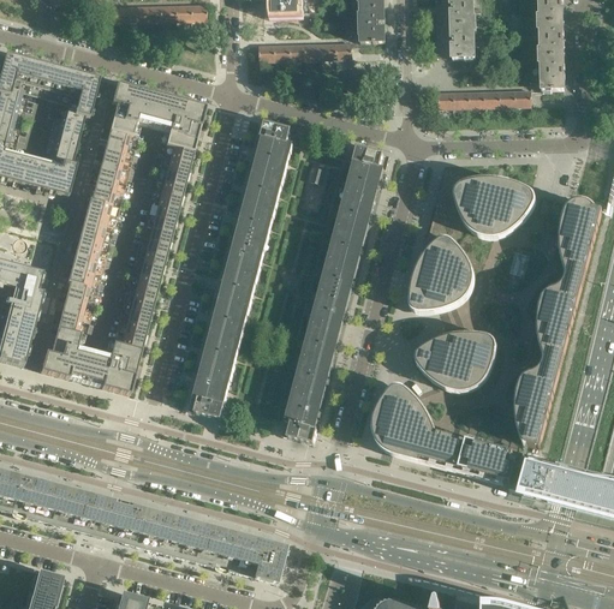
[(299,10),(298,0),(275,0),(275,11),(299,10)]
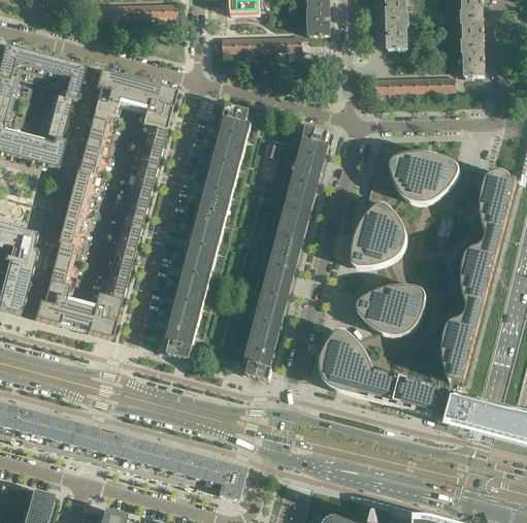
[(408,12),(408,4),(408,0),(389,0),(389,2),(390,2),(390,6),(389,6),(389,19),(408,19),(408,12)]
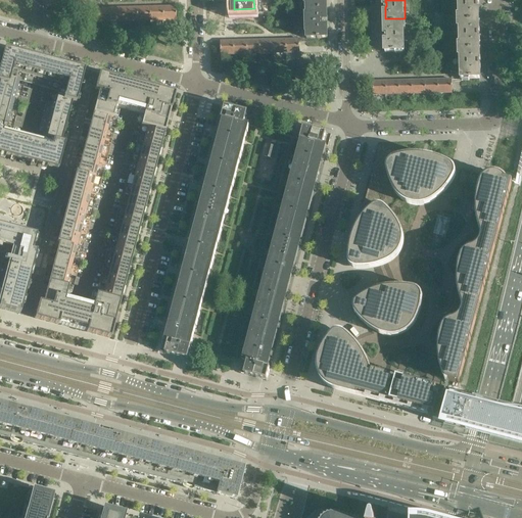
[(477,4),(477,0),(459,0),(460,10),(461,16),(479,16),(479,4),(477,4)]
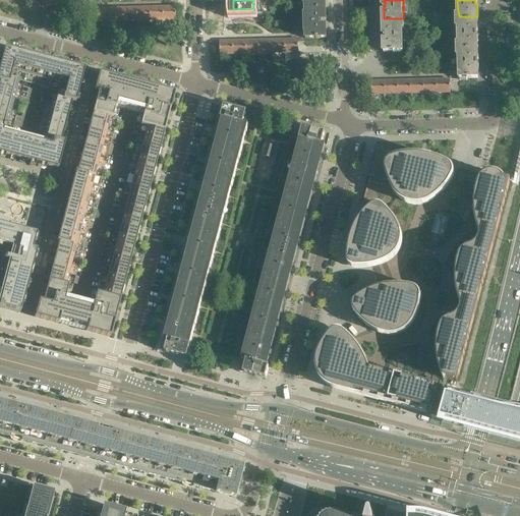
[(150,16),(150,2),(136,3),(136,16),(150,16)]
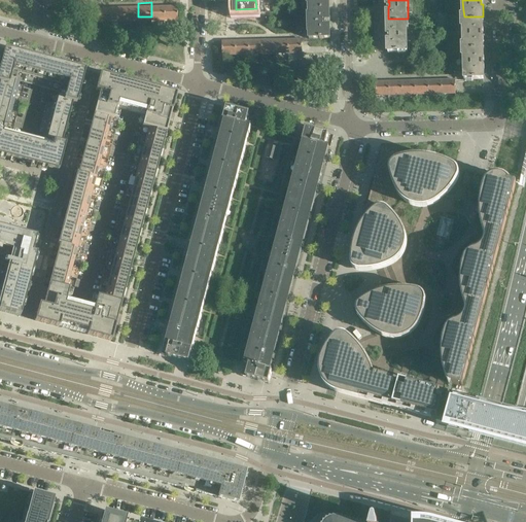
[(165,15),(165,2),(151,2),(151,16),(165,15)]
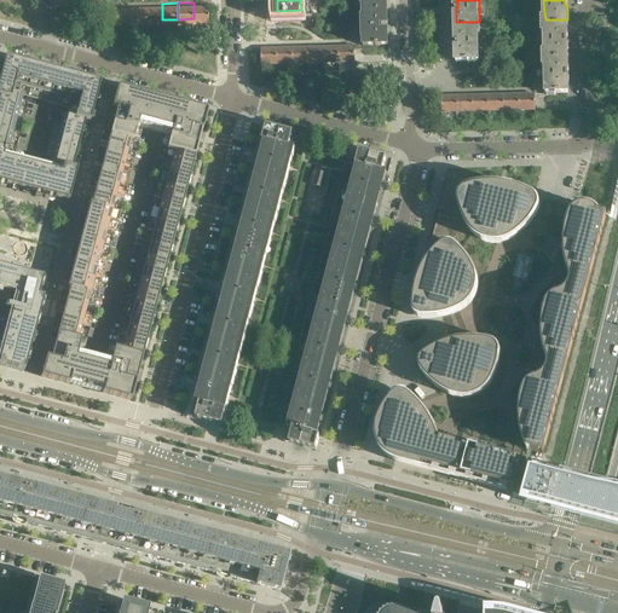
[(209,18),(209,3),(194,3),(194,18),(209,18)]
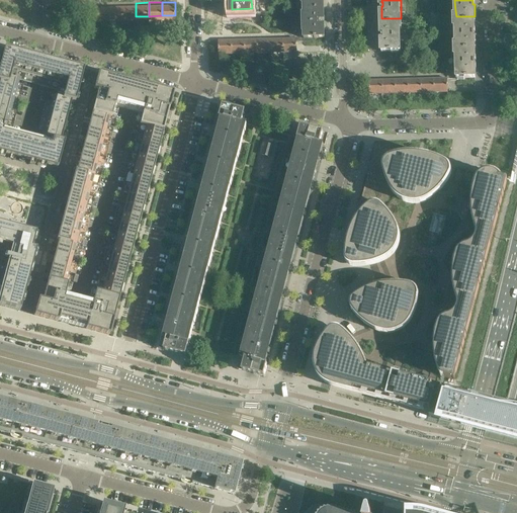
[(110,17),(110,3),(96,4),(97,17),(110,17)]
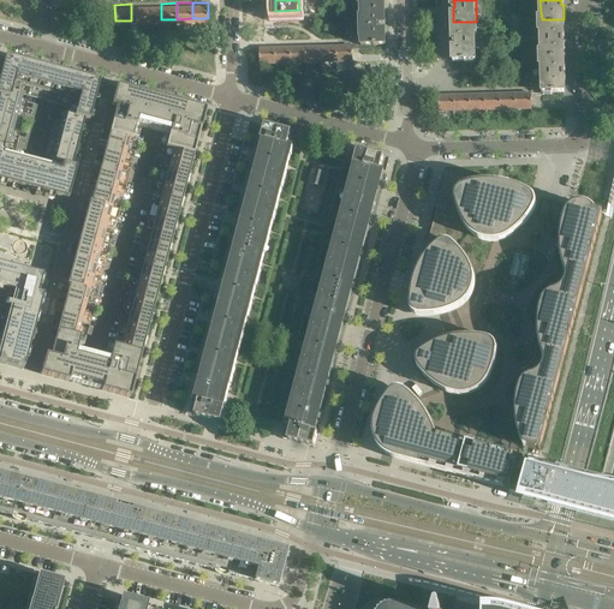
[(147,19),(145,4),(131,4),(131,21),(147,19)]
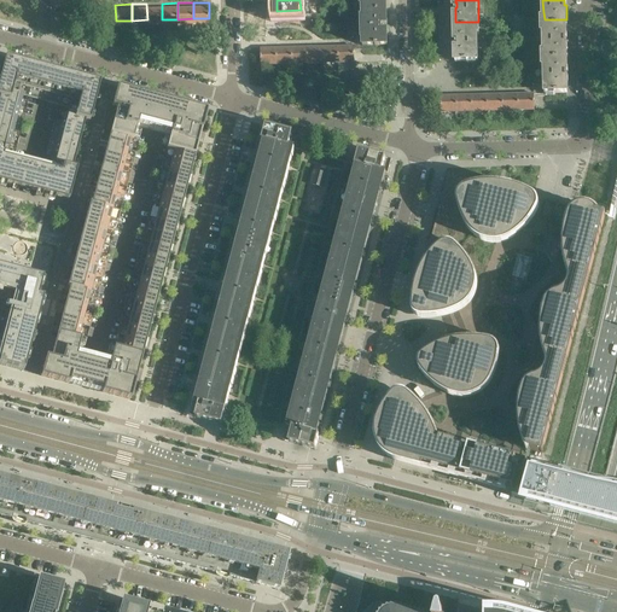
[(162,19),(162,4),(146,4),(147,19),(162,19)]
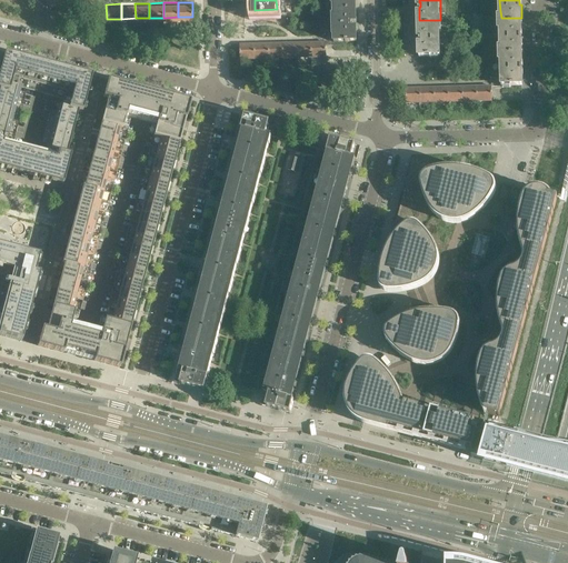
[(355,23),(355,18),(357,18),(357,4),(335,6),(335,29),(335,37),(358,37),(357,23),(355,23)]
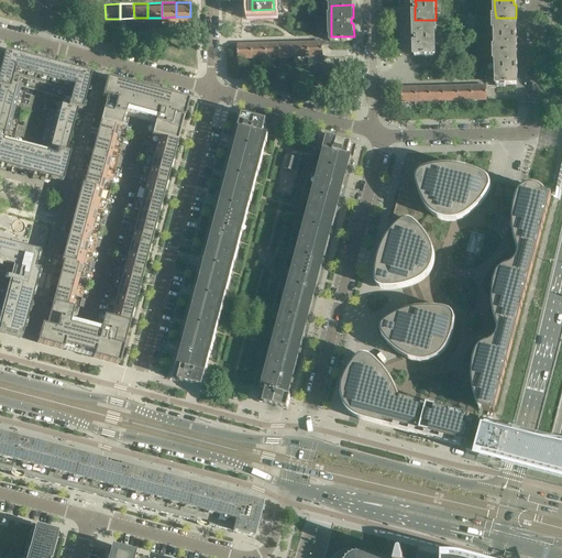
[(515,35),(515,30),(516,30),(516,18),(496,18),(496,24),(495,24),(496,42),(496,48),(517,48),(517,35),(515,35)]
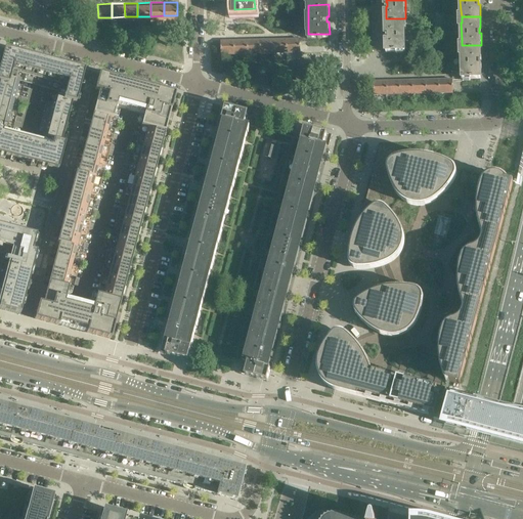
[(406,47),(405,33),(405,24),(405,18),(386,18),(386,31),(388,31),(388,35),(387,35),(387,48),(406,47)]
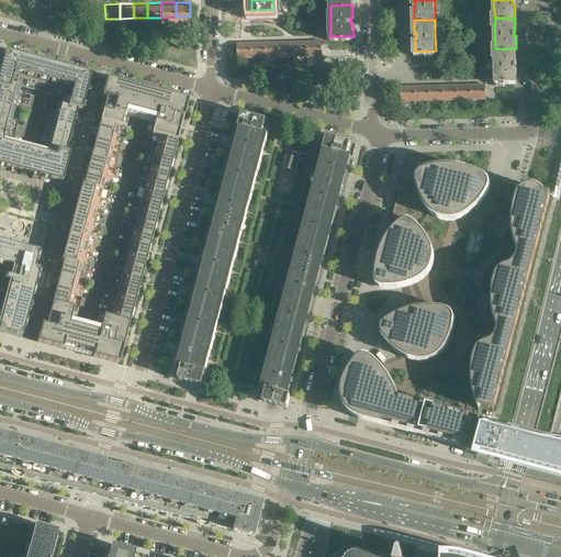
[(295,52),(294,37),(280,39),(281,53),(295,52)]
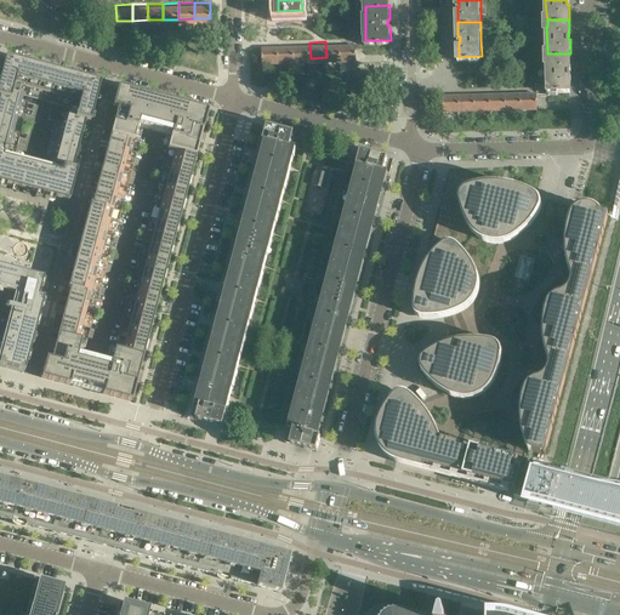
[(341,57),(341,41),(325,41),(326,57),(341,57)]
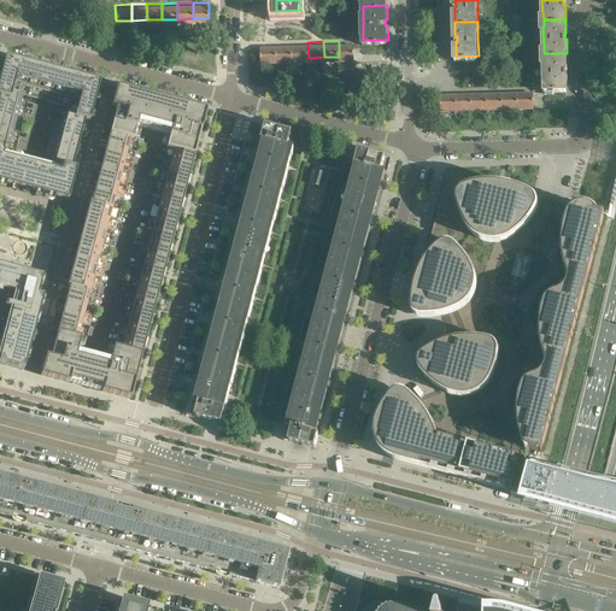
[(355,57),(355,41),(339,41),(339,57),(355,57)]
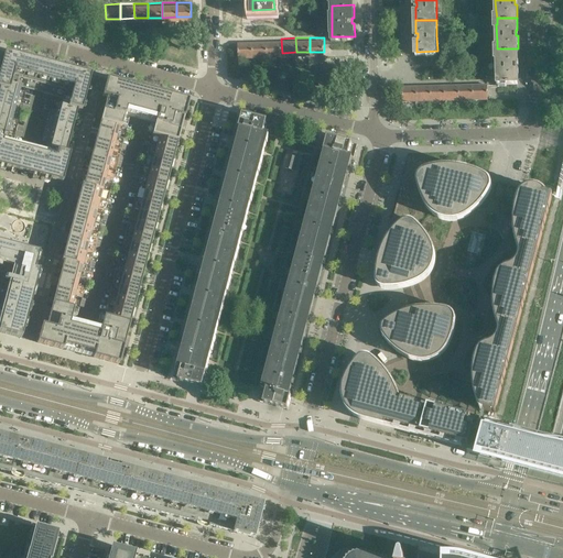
[(253,53),(253,39),(239,40),(239,54),(253,53)]
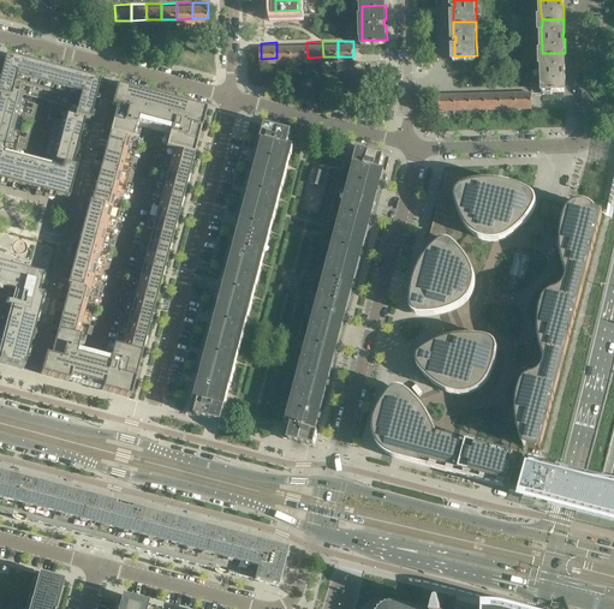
[(292,58),(292,42),(276,42),(276,58),(292,58)]
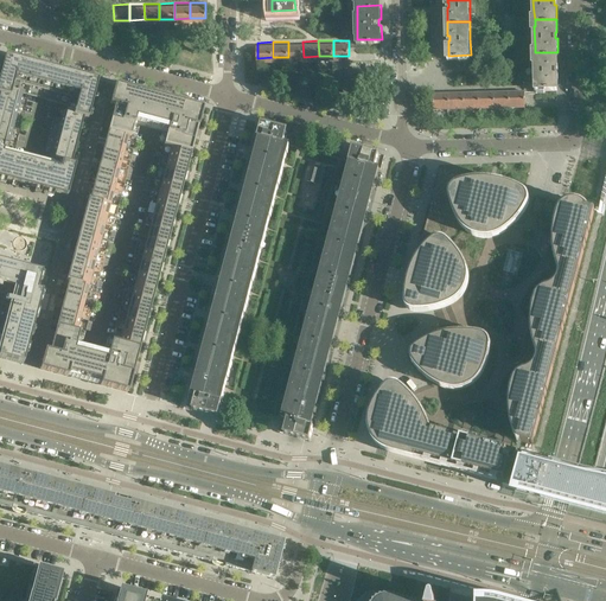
[(304,57),(303,42),(288,42),(288,57),(304,57)]
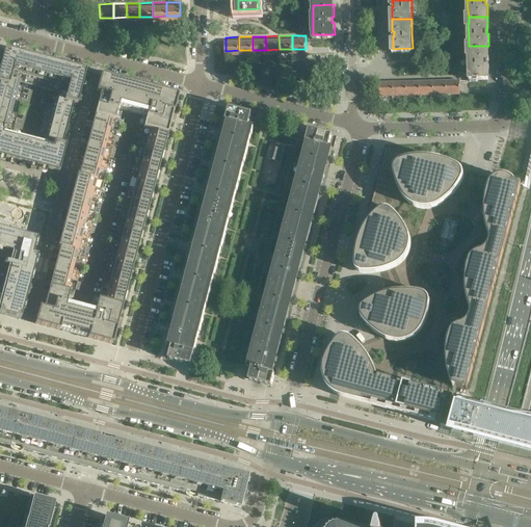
[(0,77),(19,82),(21,74),(35,78),(36,74),(45,76),(43,83),(60,88),(59,94),(74,98),(74,99),(78,100),(86,66),(5,44),(0,63),(0,77),(0,78),(0,77)]
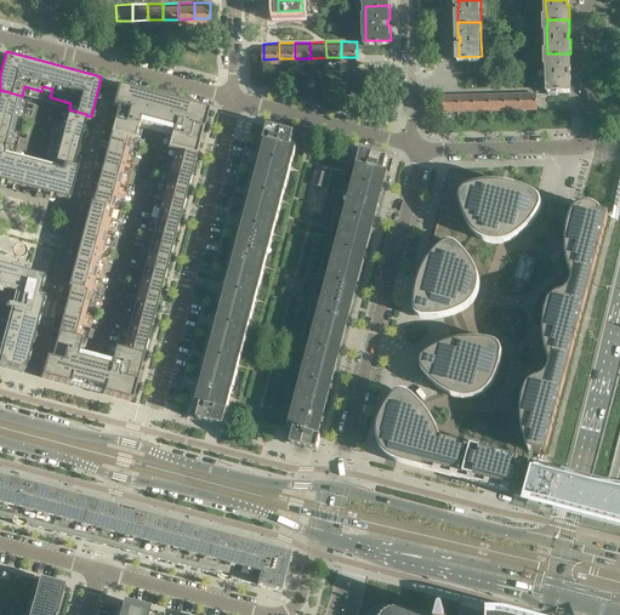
[(569,73),(569,67),(570,67),(570,53),(547,53),(547,61),(547,79),(549,89),(572,87),(570,73),(569,73)]
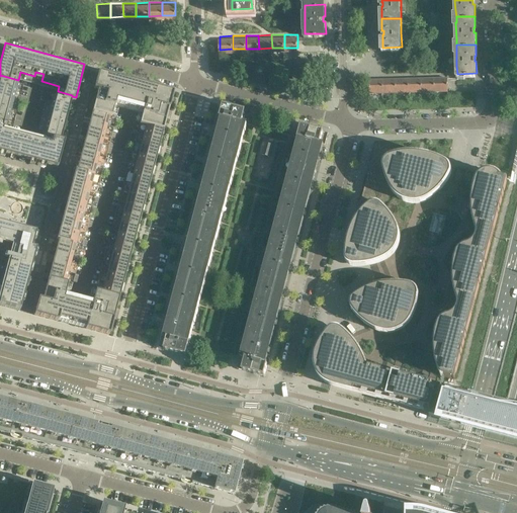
[(140,78),(100,68),(96,83),(99,84),(93,107),(108,111),(111,111),(115,95),(133,99),(145,103),(141,119),(147,121),(164,125),(174,87),(140,78)]
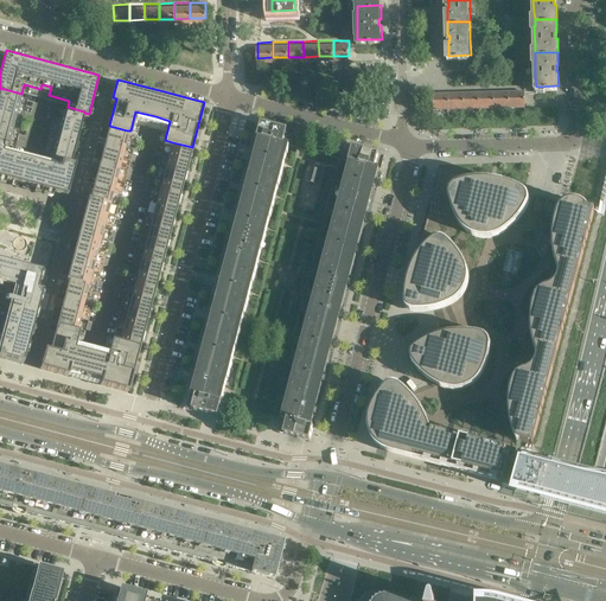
[(510,102),(510,87),(495,88),(496,103),(510,102)]
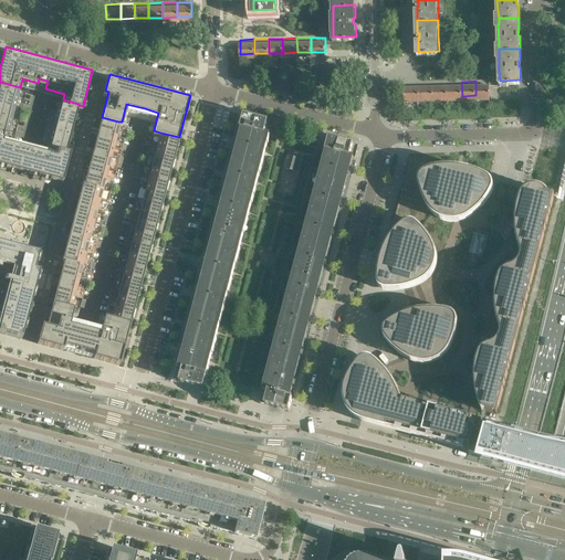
[(490,95),(490,81),(475,81),(475,95),(490,95)]
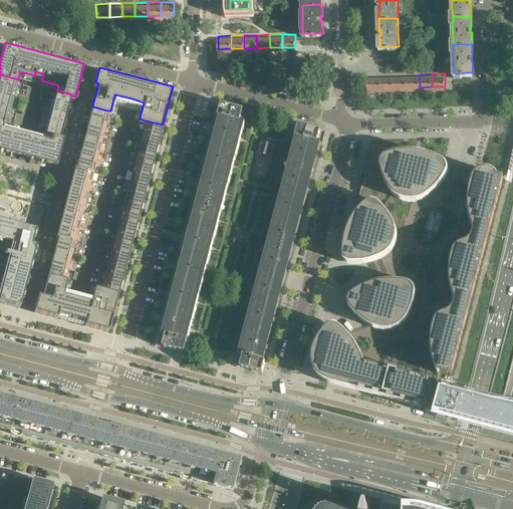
[(0,75),(0,84),(16,89),(18,79),(0,74),(0,75)]
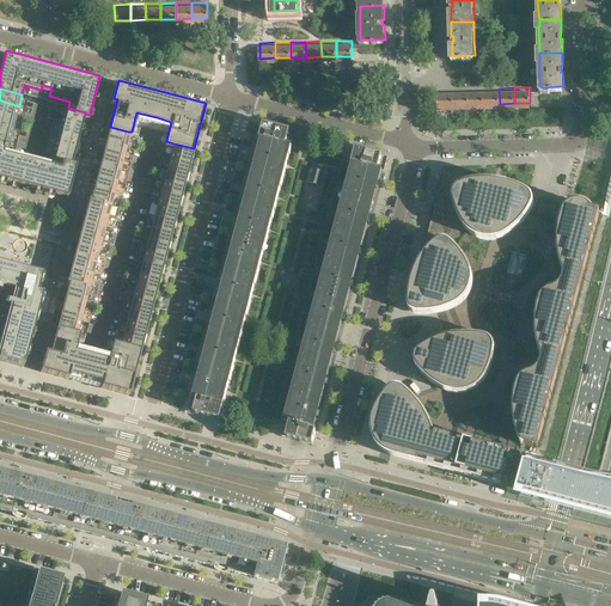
[(469,104),(469,89),(453,90),(453,105),(469,104)]
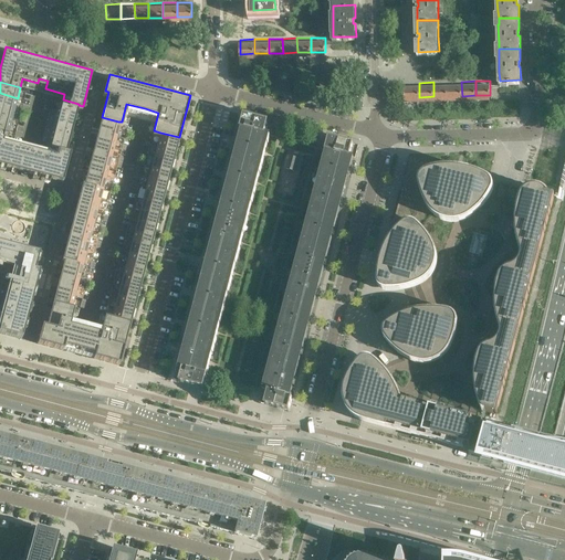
[(448,96),(447,82),(433,82),(433,96),(448,96)]
